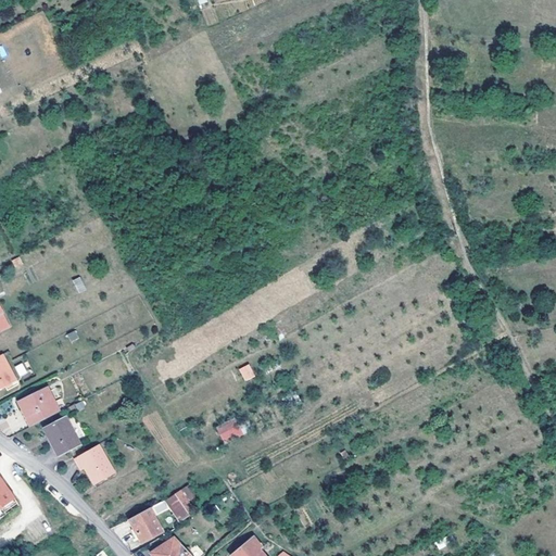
[(20,256),(12,260),(15,268),(23,264),(20,256)]
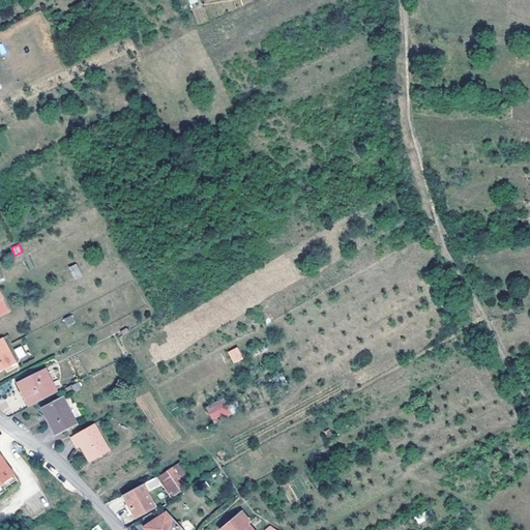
[(69,267),(76,276),(81,273),(75,264),(69,267)]
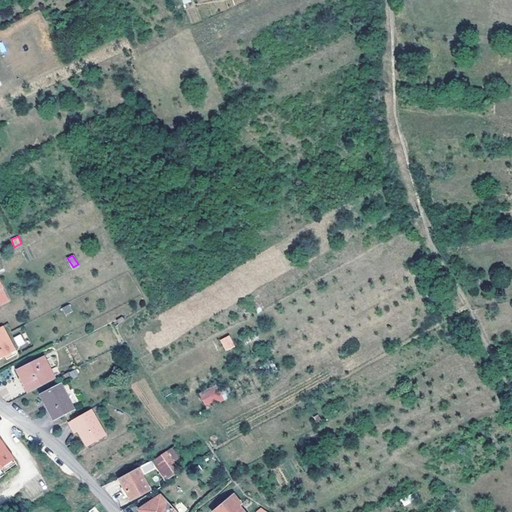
[(65,315),(73,310),(69,304),(62,308),(65,315)]
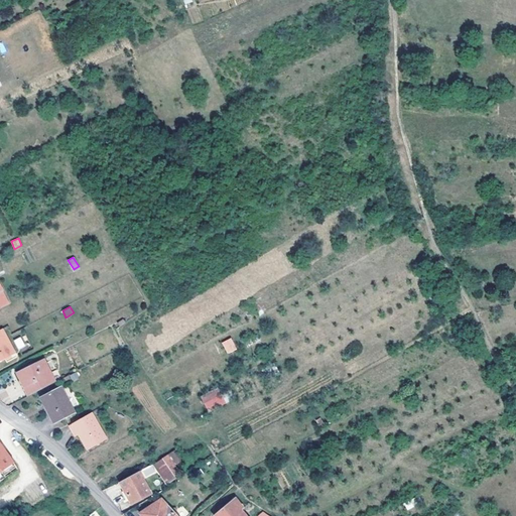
[(249,306),(242,311),(248,320),(255,316),(249,306)]
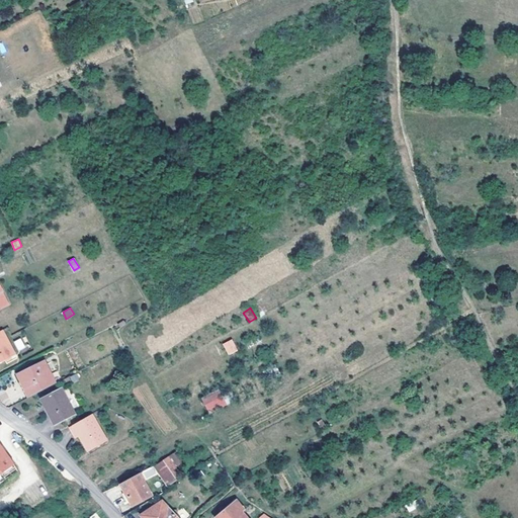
[(0,360),(12,355),(0,331),(0,360)]
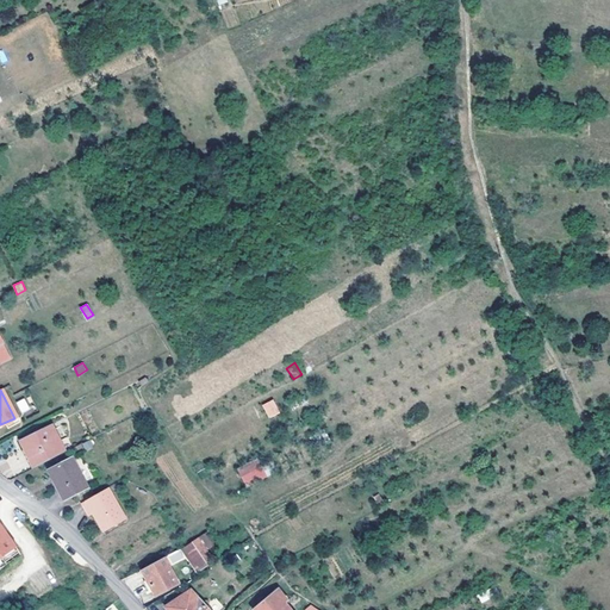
[(23,414),(31,410),(25,398),(17,402),(23,414)]
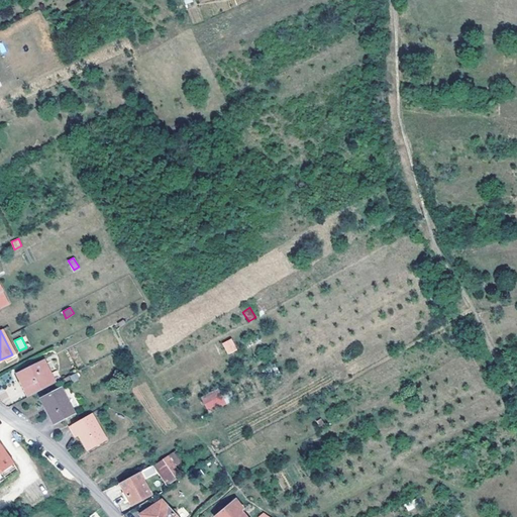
[(231,340),(223,344),(228,353),(236,349),(231,340)]
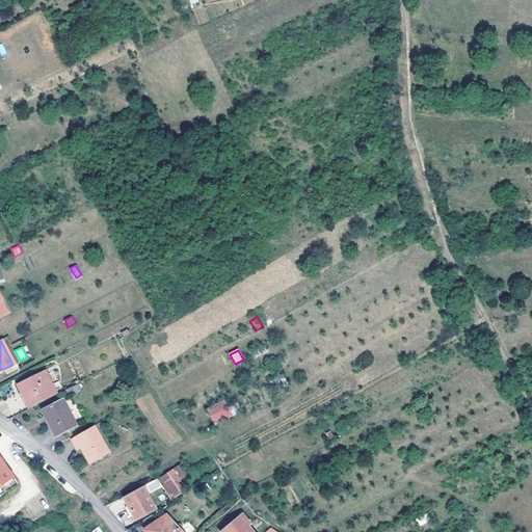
[(14,383),(27,409),(54,395),(41,370),(14,383)]
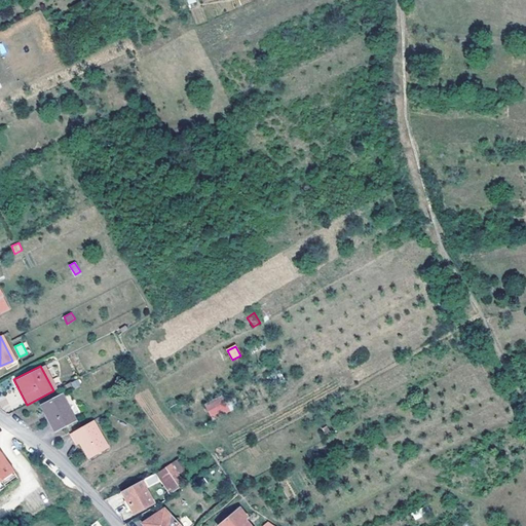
[(204,403),(212,419),(230,410),(223,395),(204,403)]
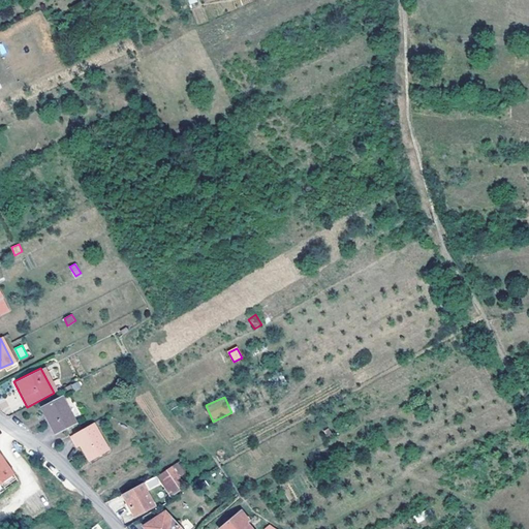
[(39,408),(53,434),(73,424),(60,398),(39,408)]
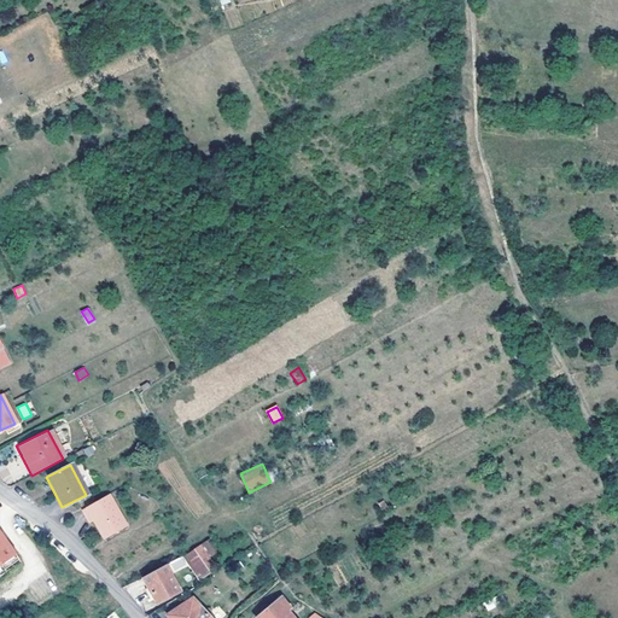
[(93,520),(101,537),(124,525),(108,494),(80,508),(87,523),(93,520)]
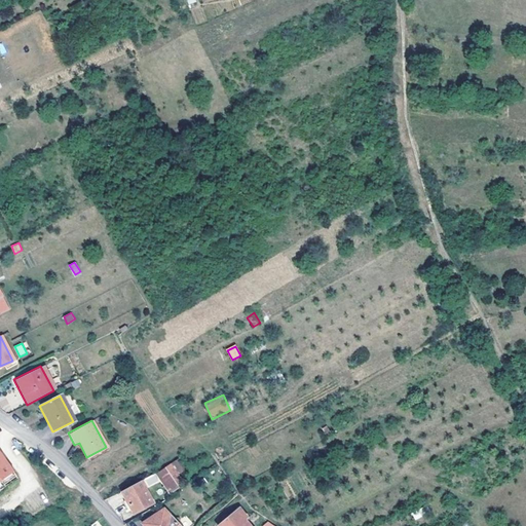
[(0,489),(16,478),(0,455),(0,489)]
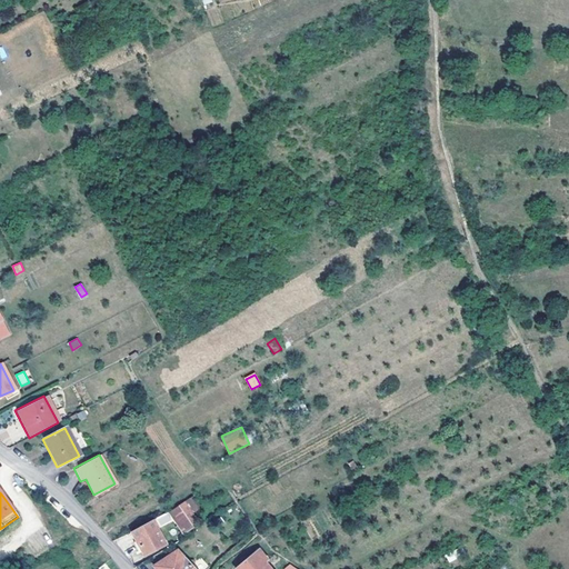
[(193,497),(169,510),(181,535),(201,525),(195,512),(200,509),(193,497)]
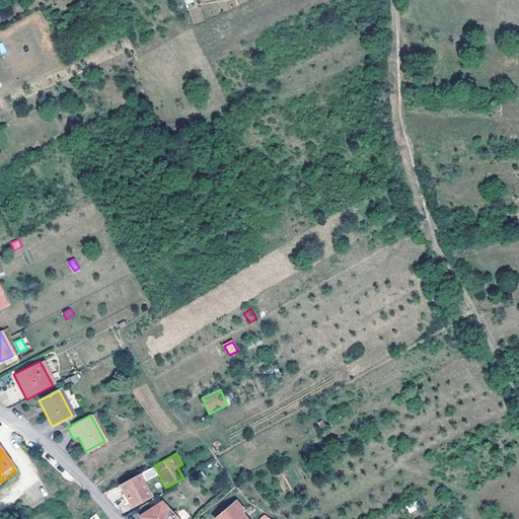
[(153,467),(142,472),(146,479),(157,474),(153,467)]
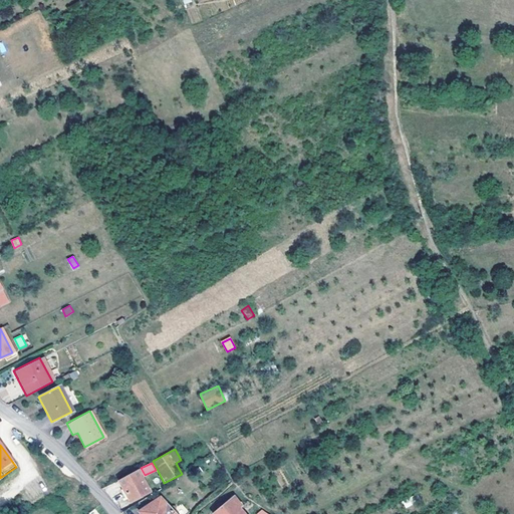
[(147,492),(136,470),(117,480),(129,503),(147,492)]
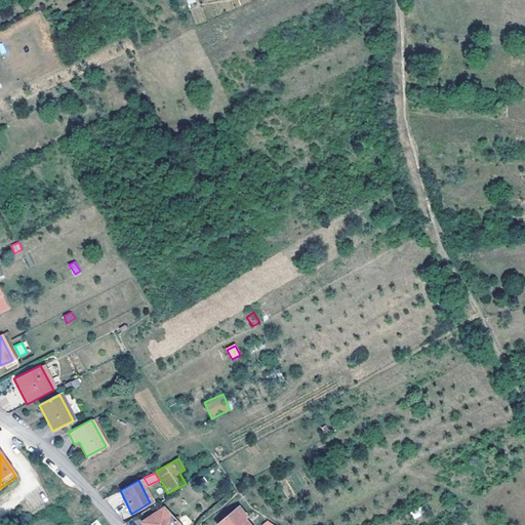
[(180,524),(166,508),(139,519),(145,524),(180,524)]
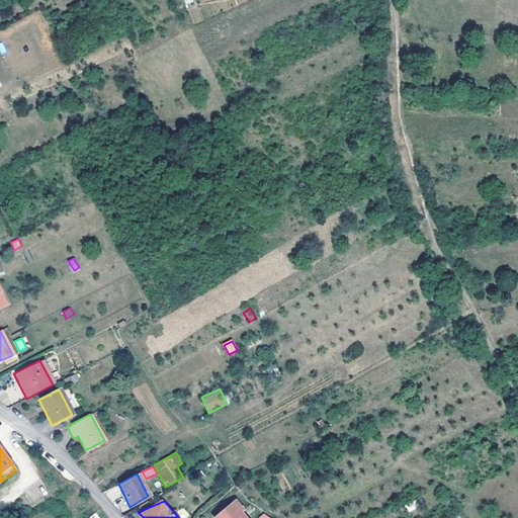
[(211,517),(240,517),(238,515),(229,504),(211,517)]
